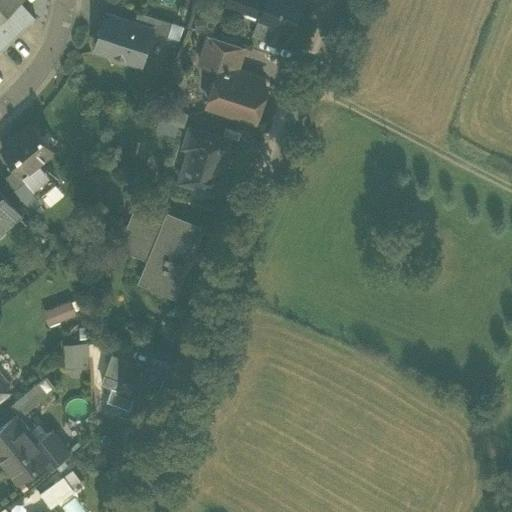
[(19,0),(0,0),(0,18),(1,18),(2,17),(9,10),(11,8),(19,0)]
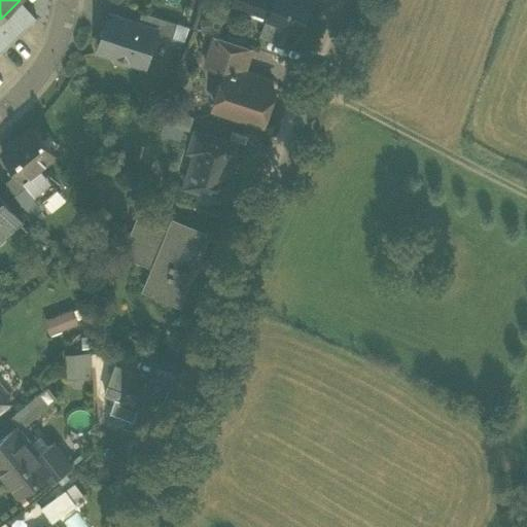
[(11,8),(9,10),(2,18),(1,19),(0,19),(0,53),(1,53),(9,44),(10,43),(19,36),(19,35),(28,27),(36,19),(20,0),(11,8)]
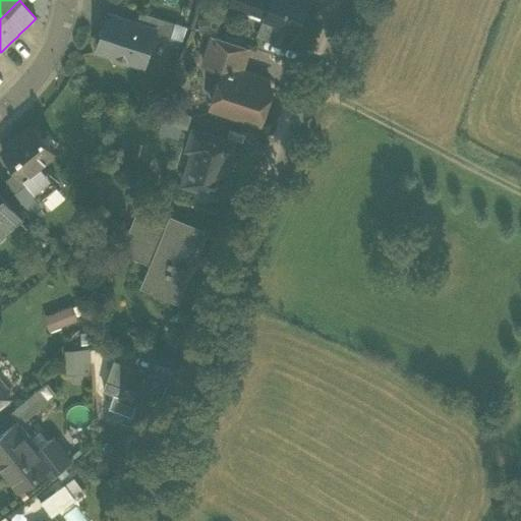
[(265,16),(265,17),(258,35),(278,42),(285,24),(296,29),(306,0),(231,0),(230,3),(265,16)]
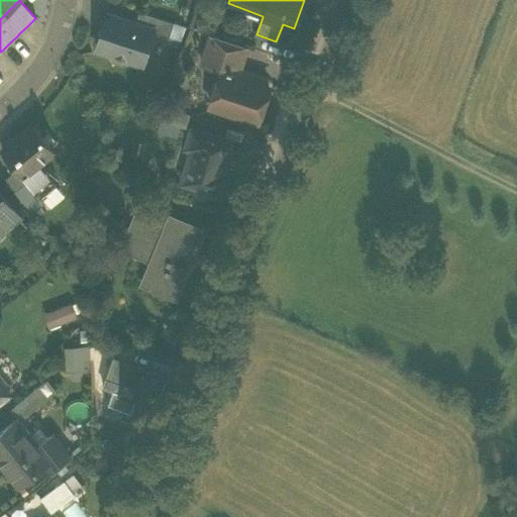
[(152,31),(170,36),(174,23),(139,11),(135,23),(153,29),(152,31)]
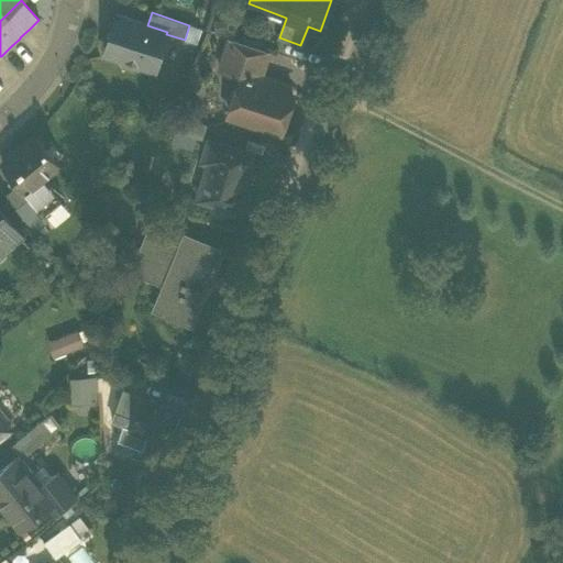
[(106,55),(154,70),(166,34),(167,32),(147,25),(118,15),(106,55)]
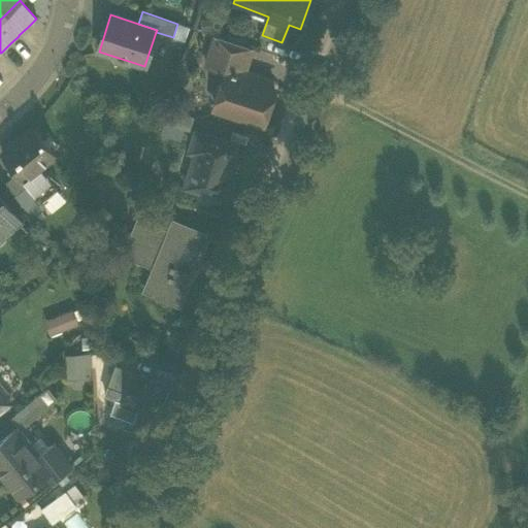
[(208,60),(223,64),(226,54),(248,60),(252,47),(217,36),(208,60)]
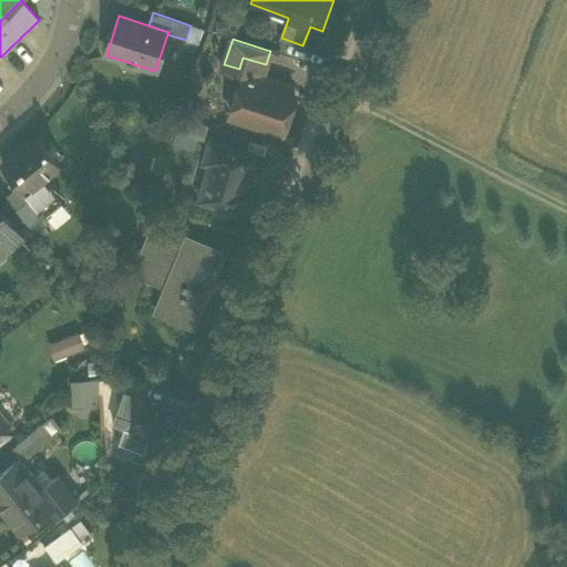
[(230,116),(282,133),(282,132),(287,130),(290,120),(288,115),(295,94),(277,88),(271,76),(263,74),(266,64),(243,58),(239,69),(237,76),(244,79),(230,116)]
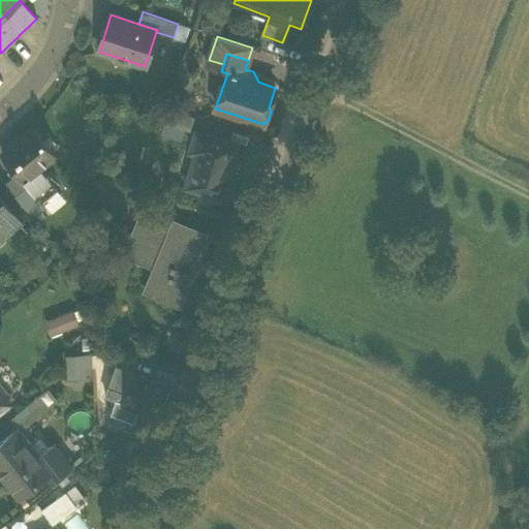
[(207,66),(221,71),(223,64),(209,60),(207,66)]
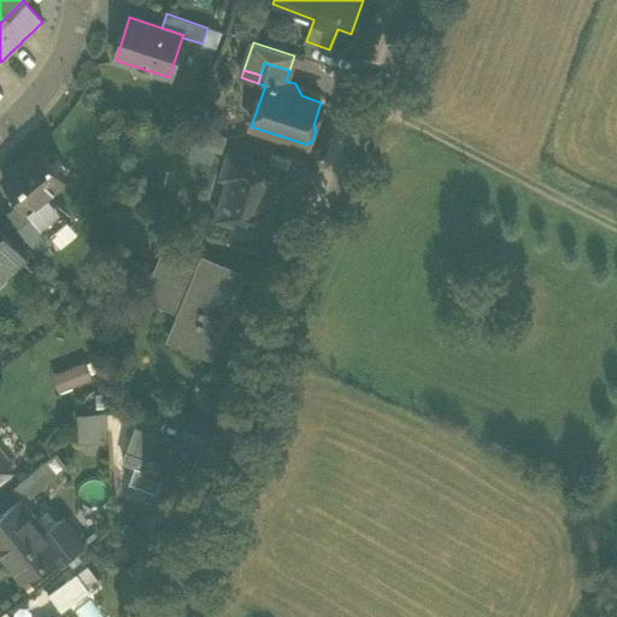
[(193,144),(222,153),(227,136),(199,128),(193,144)]
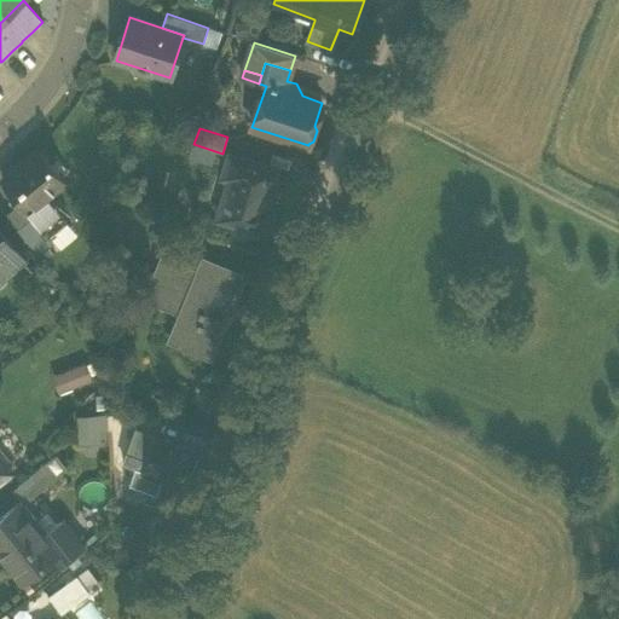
[(21,202),(28,212),(47,196),(64,181),(39,150),(22,163),(23,165),(4,181),(21,202)]
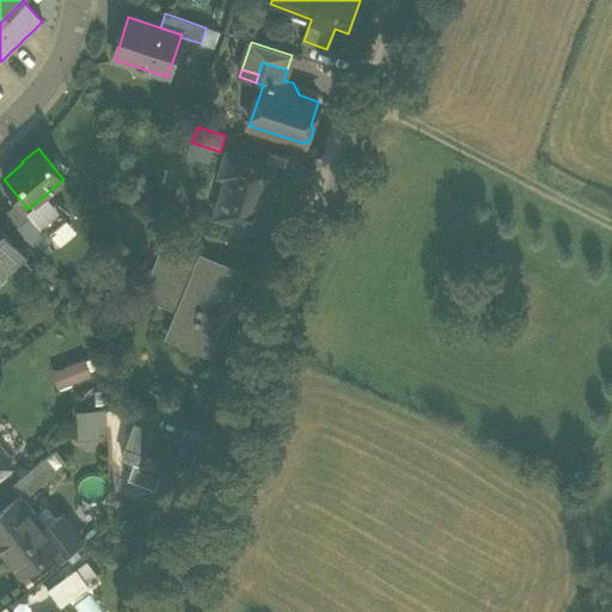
[(215,215),(264,231),(270,208),(263,207),(275,167),(227,152),(220,175),(227,176),(215,215)]
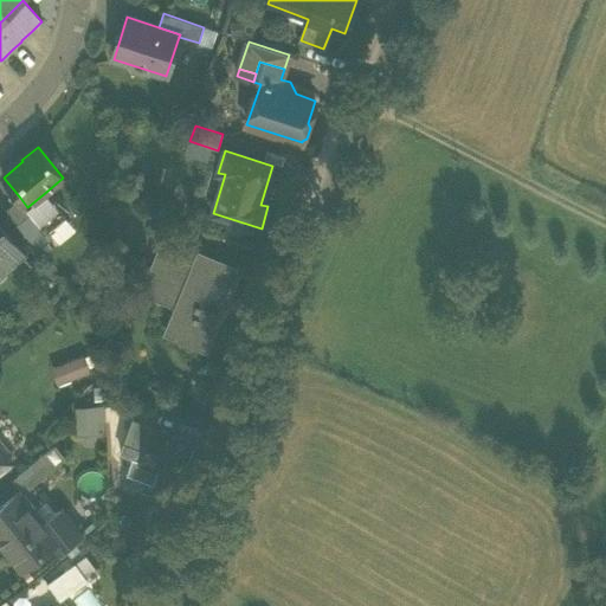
[(65,216),(46,192),(27,207),(47,231),(47,230),(65,216)]
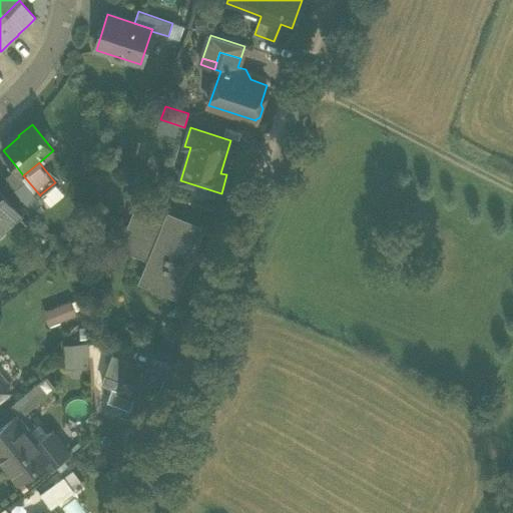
[(5,177),(30,208),(43,197),(40,194),(40,195),(23,175),(17,167),(5,177)]
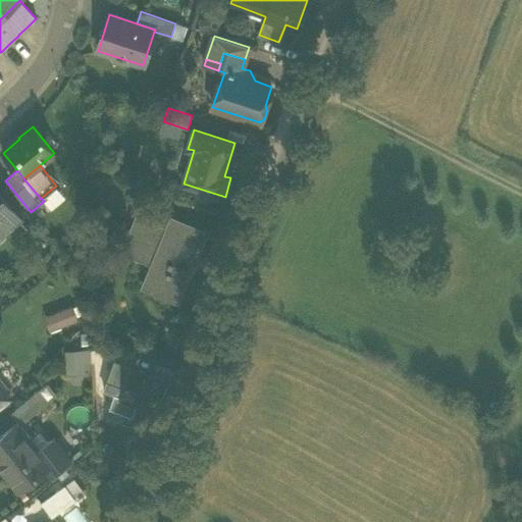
[(0,226),(4,232),(19,220),(9,208),(11,207),(0,193),(0,226)]
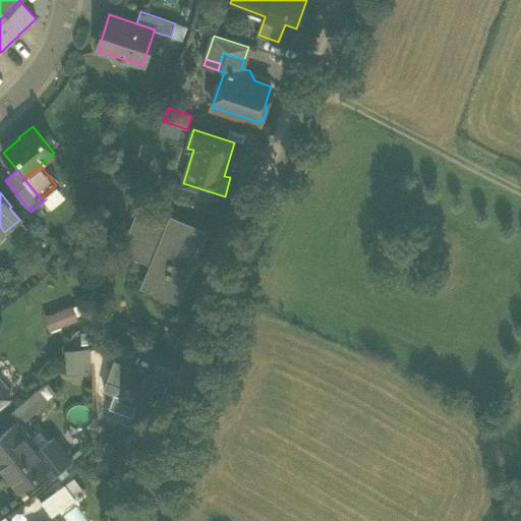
[(143,285),(177,299),(186,279),(169,271),(183,236),(197,243),(203,230),(175,219),(171,230),(137,217),(132,229),(138,231),(129,252),(153,263),(143,285)]
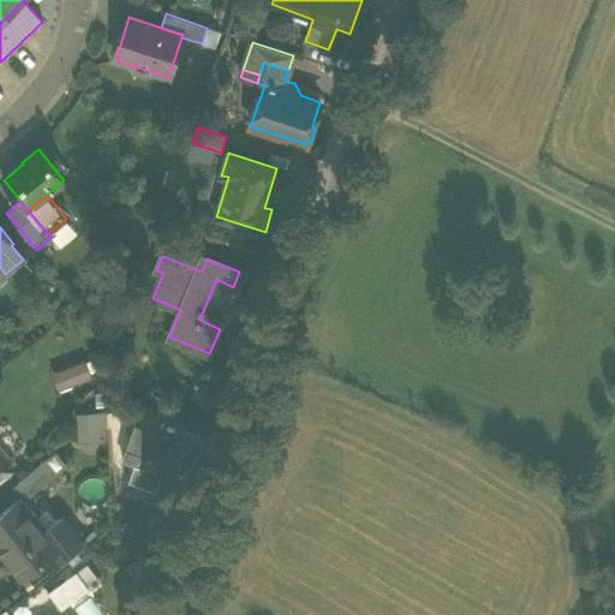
[(60,388),(95,381),(90,360),(55,369),(60,388)]
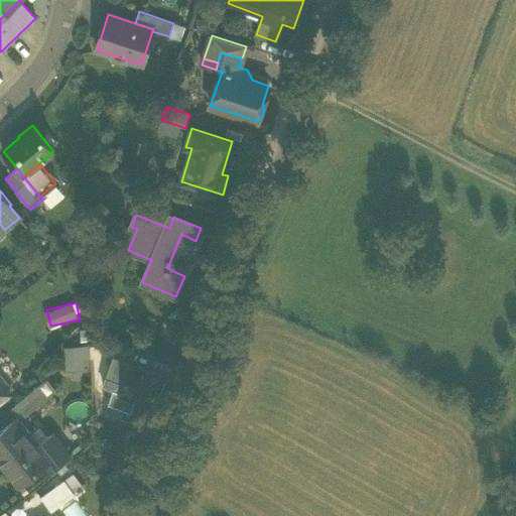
[(113,358),(115,359),(118,351),(95,343),(92,351),(113,358)]
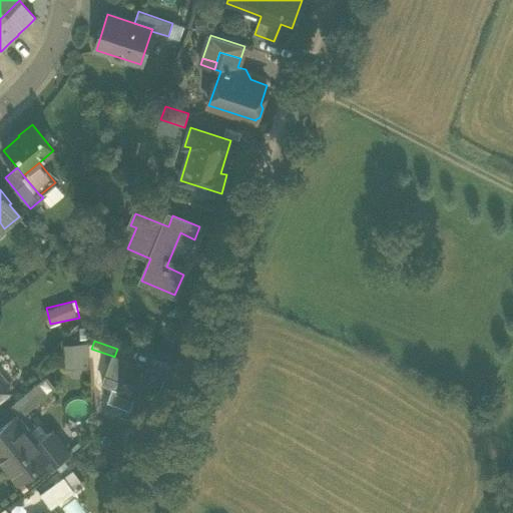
[(64,345),(66,367),(89,365),(87,343),(64,345)]
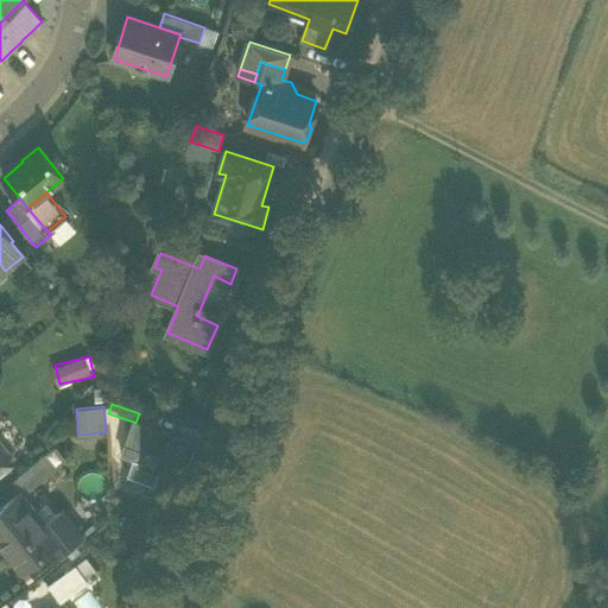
[(133,460),(141,462),(153,430),(135,423),(133,422),(121,455),(133,460)]
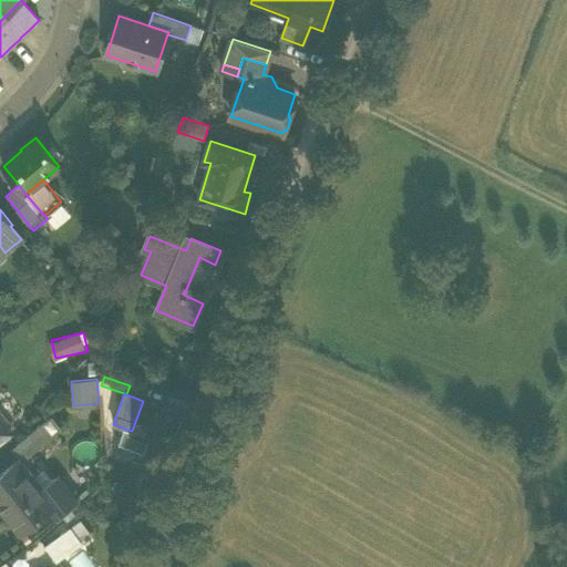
[(178,413),(143,401),(132,431),(150,437),(167,444),(178,413)]
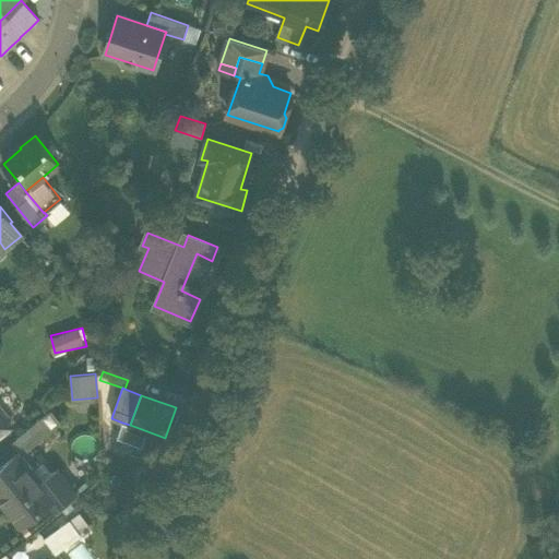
[(11,442),(20,453),(59,421),(50,411),(11,442)]
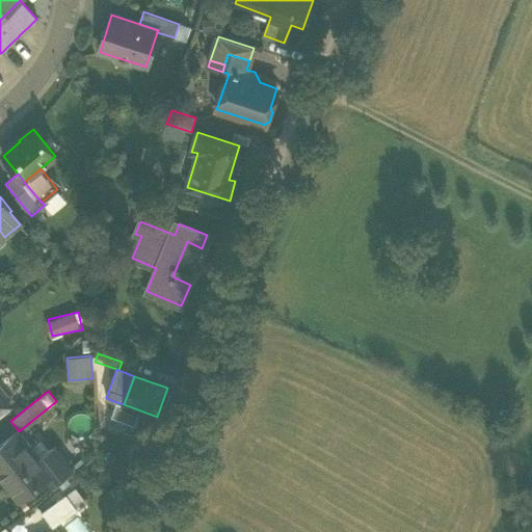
[(0,414),(10,405),(0,392),(0,414)]
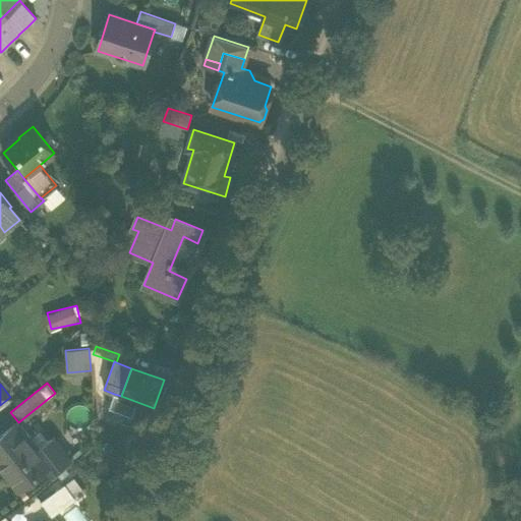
[(132,413),(137,402),(121,396),(114,394),(110,405),(132,413)]
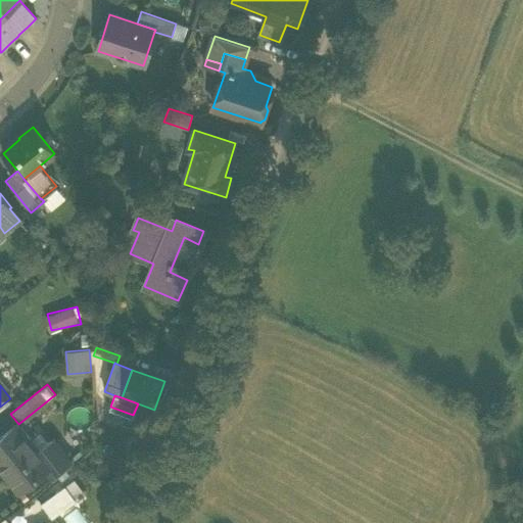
[(51,439),(37,452),(30,442),(28,440),(30,438),(18,424),(0,437),(0,462),(2,465),(0,465),(0,466),(19,490),(44,470),(52,479),(72,464),(51,439)]
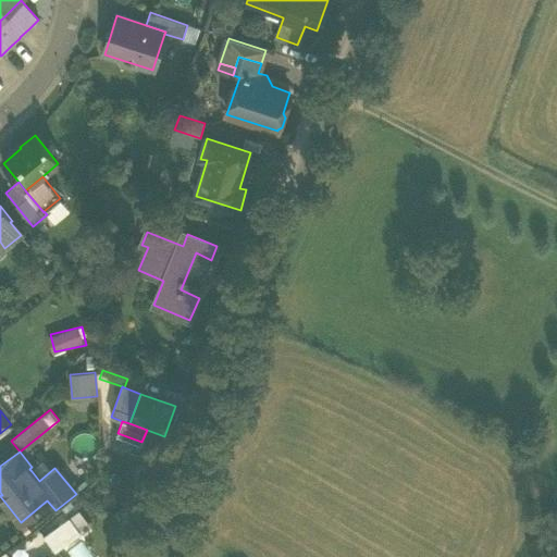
[(44,536),(56,553),(81,534),(69,519),(44,536)]
